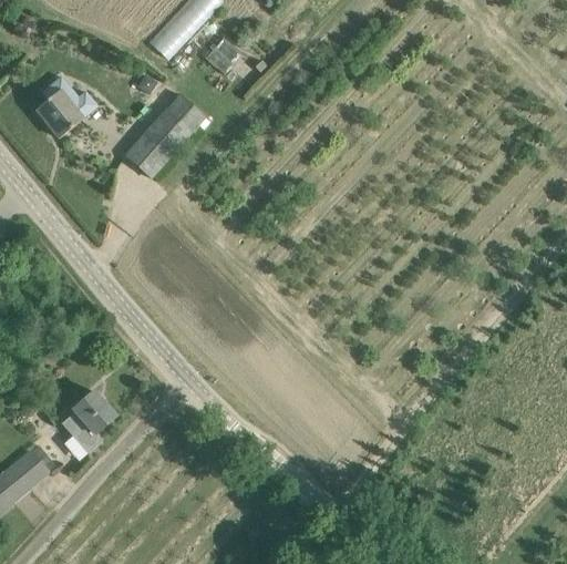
[(187,0),(151,41),(169,60),(224,0),(187,0)]
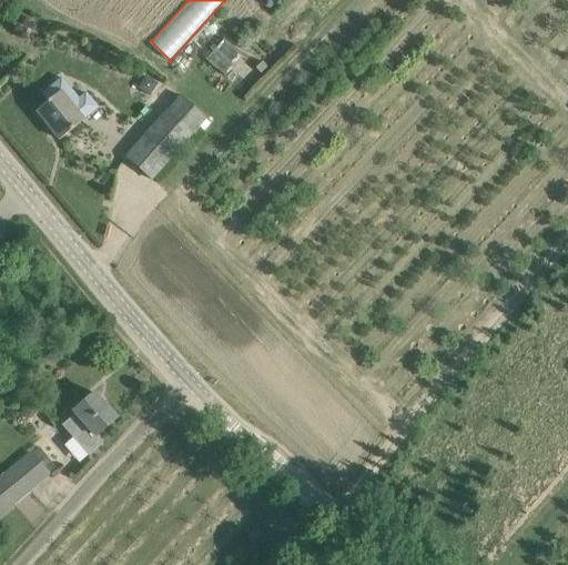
[(210,59),(230,70),(243,48),(223,37),(210,59)]
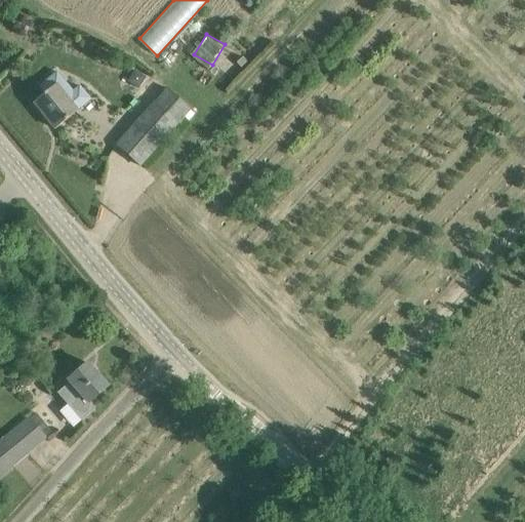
[(80,84),(73,90),(57,71),(39,84),(45,90),(34,99),(55,125),(77,108),(77,107),(89,96),(80,84)]
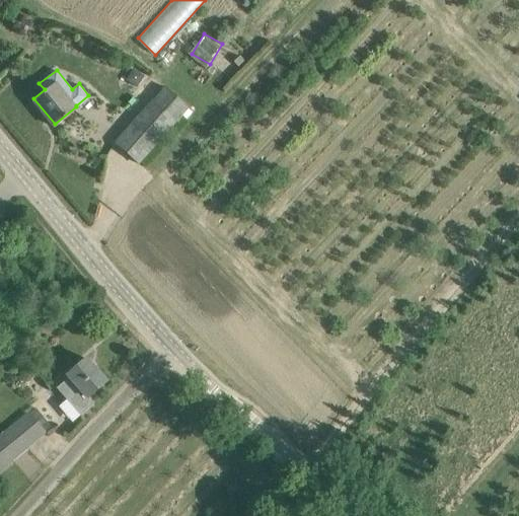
[(136,162),(183,108),(190,114),(194,109),(165,84),(114,142),(136,162)]
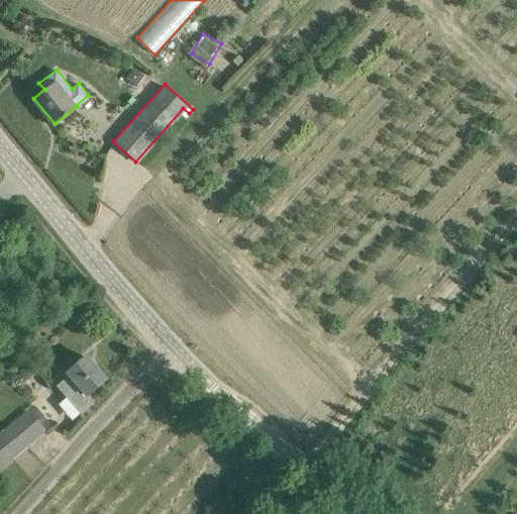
[(57,384),(67,396),(80,411),(93,400),(88,394),(106,378),(86,354),(67,371),(69,374),(57,384)]
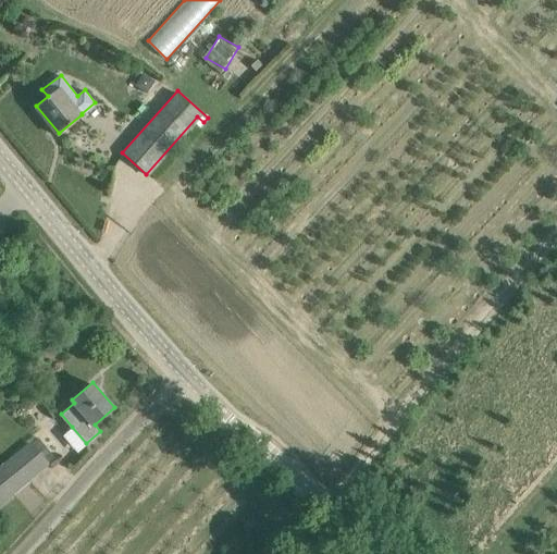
[(32,440),(0,465),(0,501),(48,462),(32,440)]
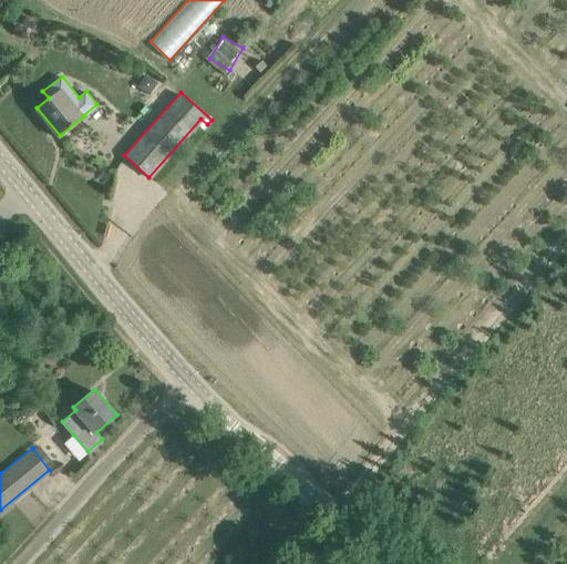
All buildings are outlined.
